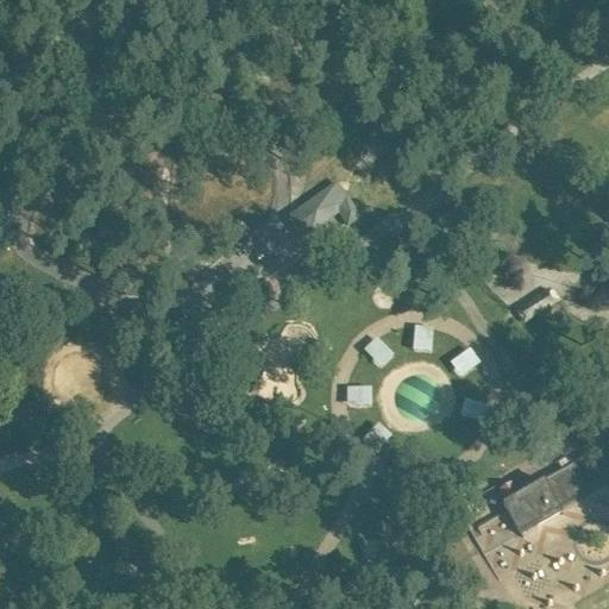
[(296,211),(311,232),(337,213),(346,225),(357,217),(333,184),(296,211)]
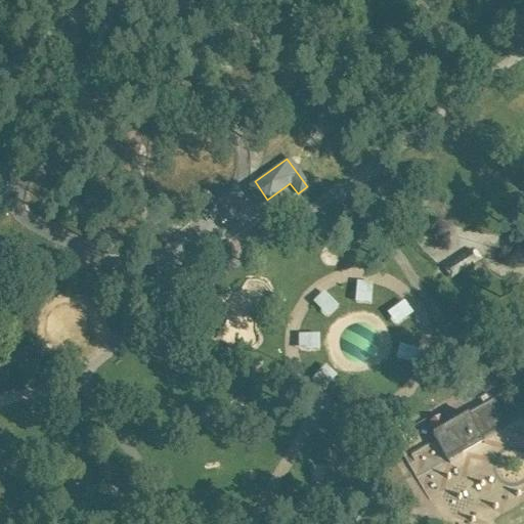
[(444,269),(451,279),(481,260),(473,249),(444,269)]
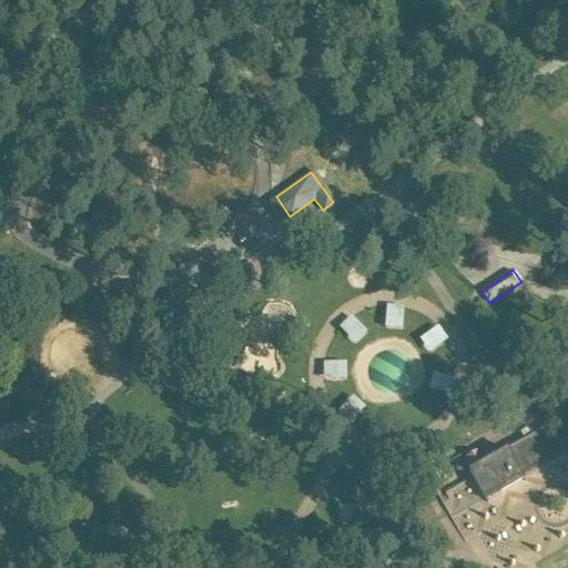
[(384,327),(402,328),(403,306),(385,305),(384,327)]
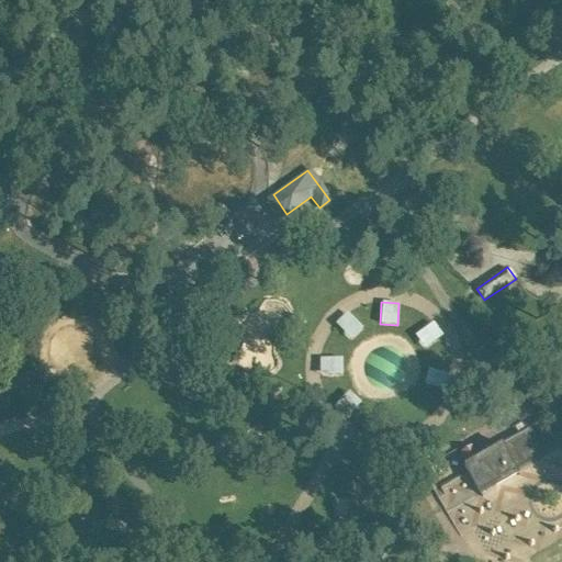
[(349,339),(360,328),(346,313),(335,324),(349,339)]
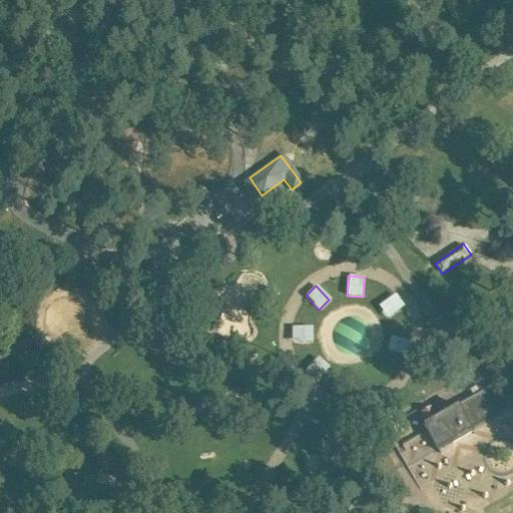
[(395,294),(378,305),(386,318),(404,307),(395,294)]
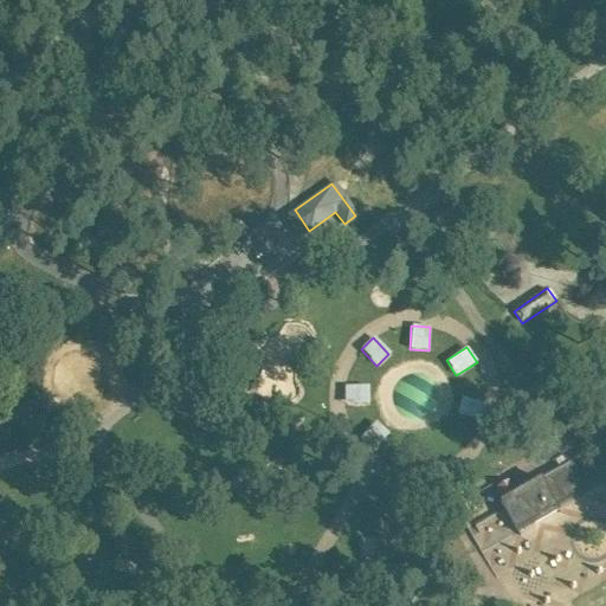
[(345,386),(345,403),(368,404),(368,387),(345,386)]
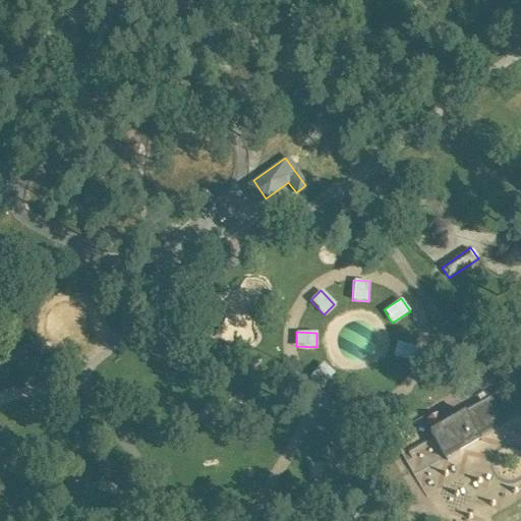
[(395,343),(393,357),(415,361),(417,347),(395,343)]
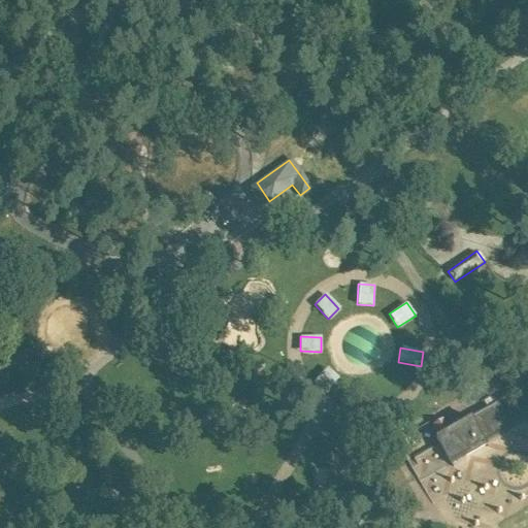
[(486,446),(470,418),(450,429),(443,420),(433,425),(438,435),(436,437),(452,465),(486,446)]
